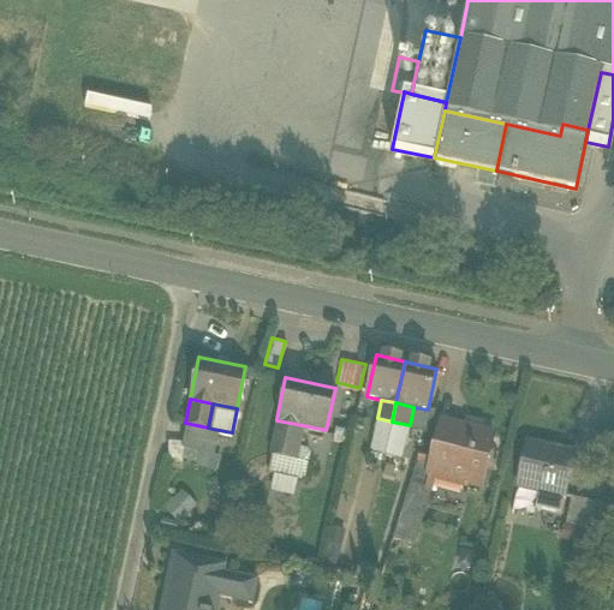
[(428,410),(413,407),(410,425),(424,429),(430,411),(428,410)]
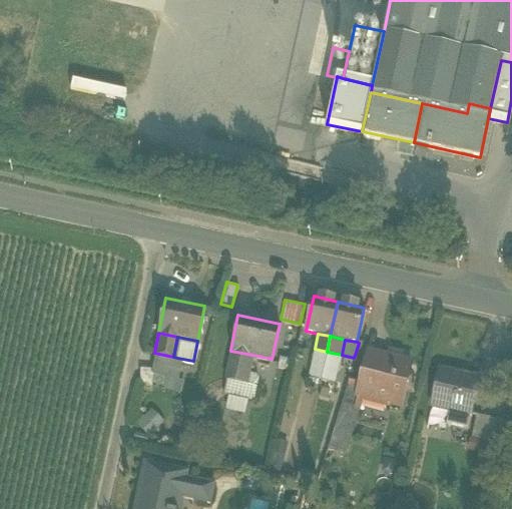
[(321,374),(327,352),(315,349),(310,372),(321,374)]
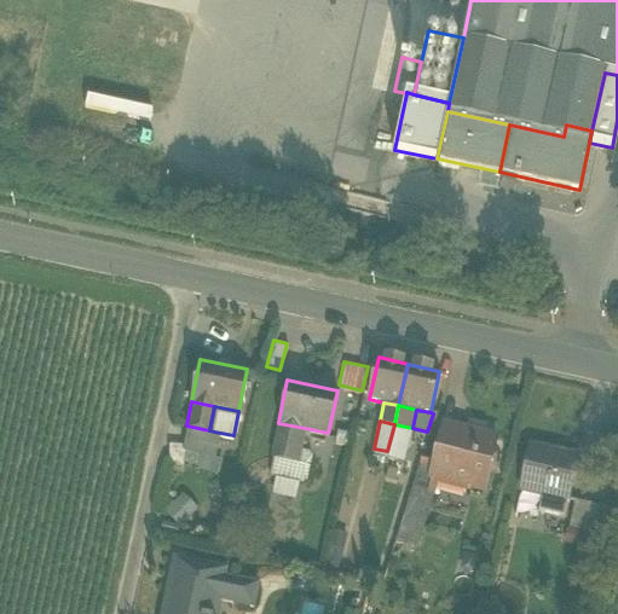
[(431,475),(467,485),(469,475),(483,479),(494,433),(444,421),(437,452),(434,458),(431,475)]
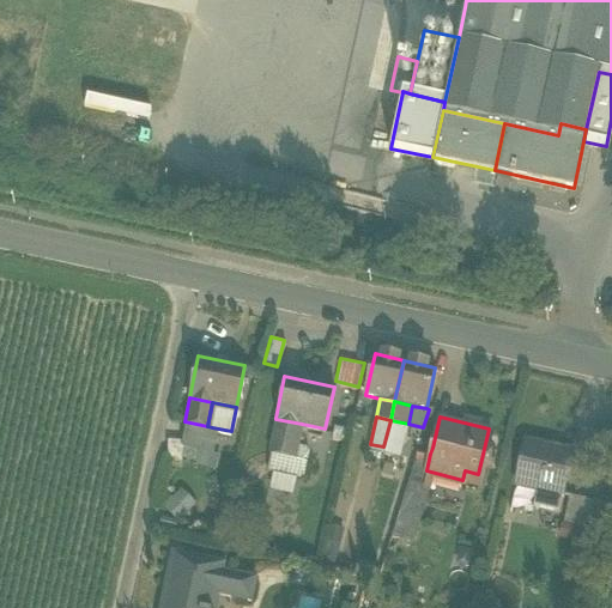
[(268,451),(270,451),(294,457),(297,444),(302,424),(276,419),(268,451)]
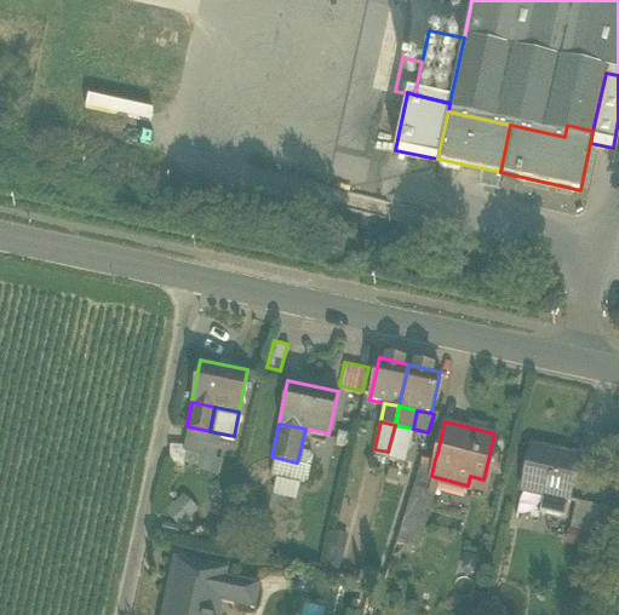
[(407,457),(413,429),(395,425),(388,452),(407,457)]
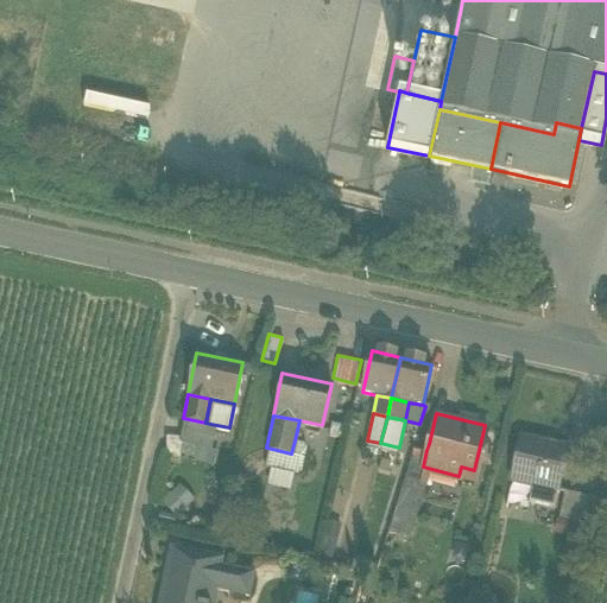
[(178,440),(206,445),(210,424),(206,423),(183,418),(178,440)]
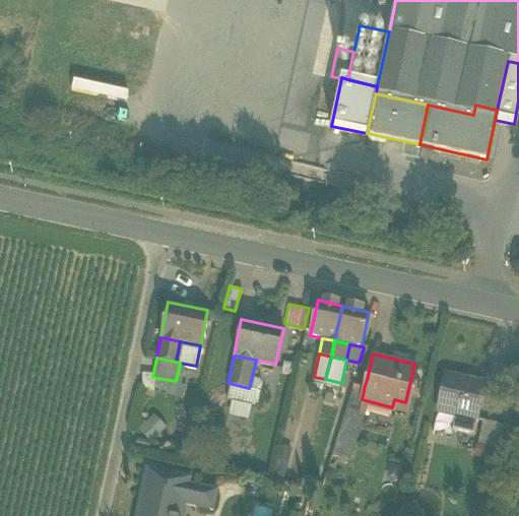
[(436,409),(451,412),(475,417),(483,381),(444,372),(436,409)]
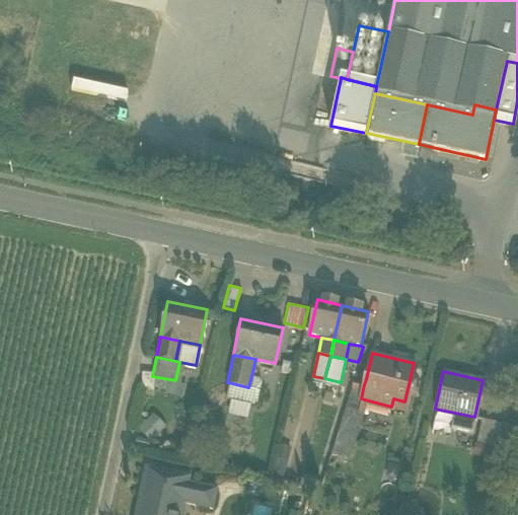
[(259,377),(251,376),(248,387),(228,382),(225,396),(252,402),(256,400),(261,381),(259,377)]
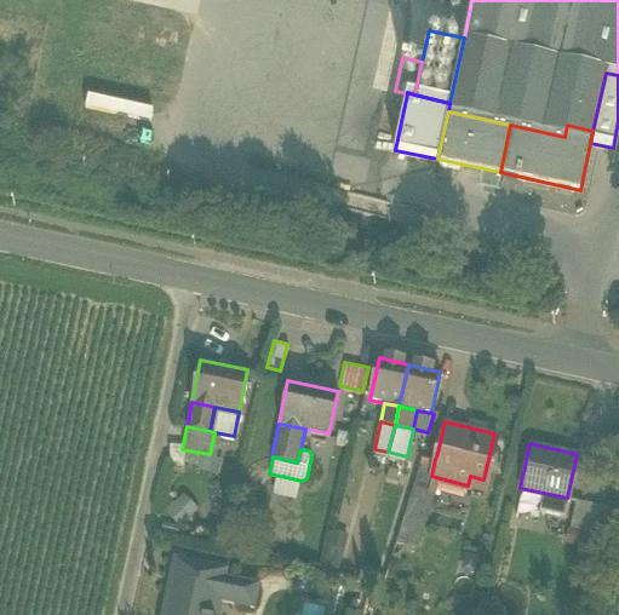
[(423,449),(422,457),(435,459),(437,453),(423,449)]
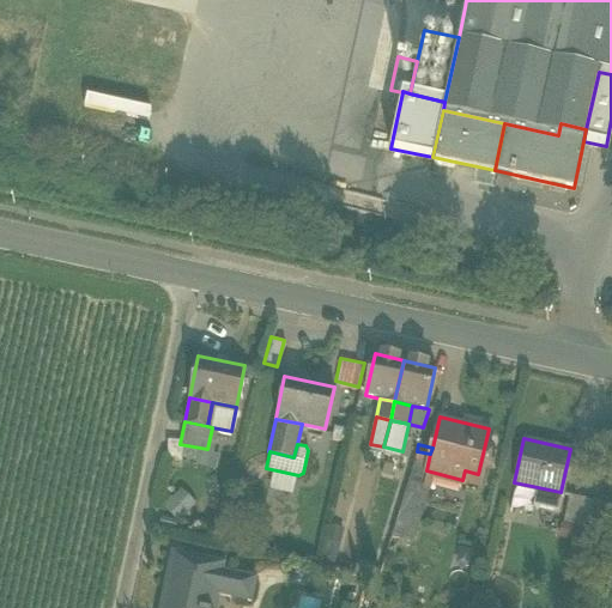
[(426,470),(430,454),(417,451),(410,478),(424,481),(426,470)]
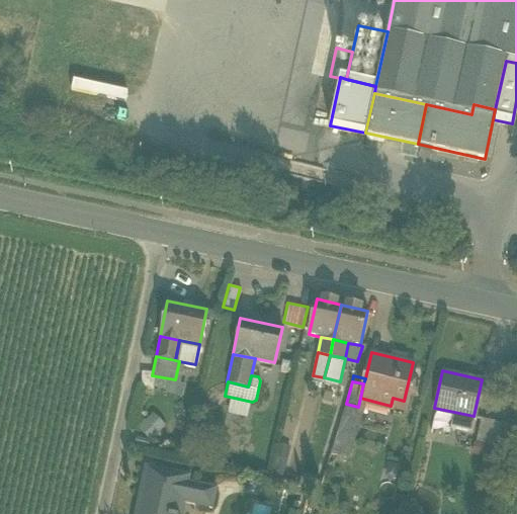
[(150,437),(165,423),(154,411),(139,425),(150,437)]
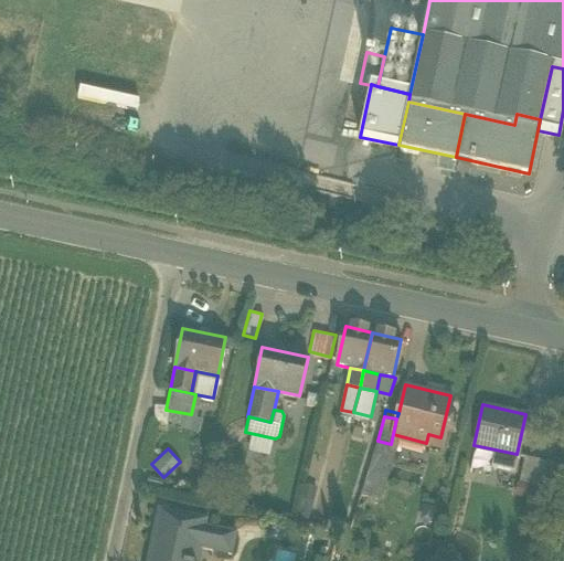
[(513,468),(517,454),(490,448),(488,463),(513,468)]
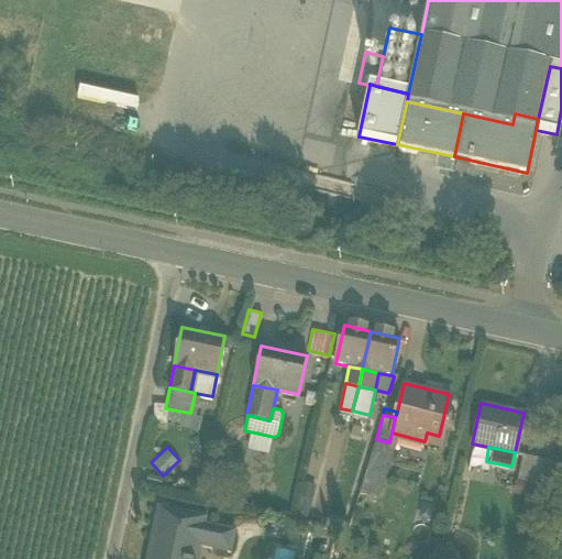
[(513,480),(529,483),(535,457),(519,453),(513,480)]
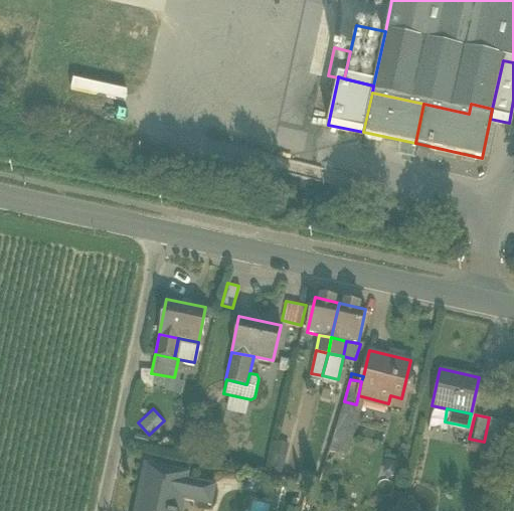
[(482,448),(484,442),(469,439),(468,445),(482,448)]
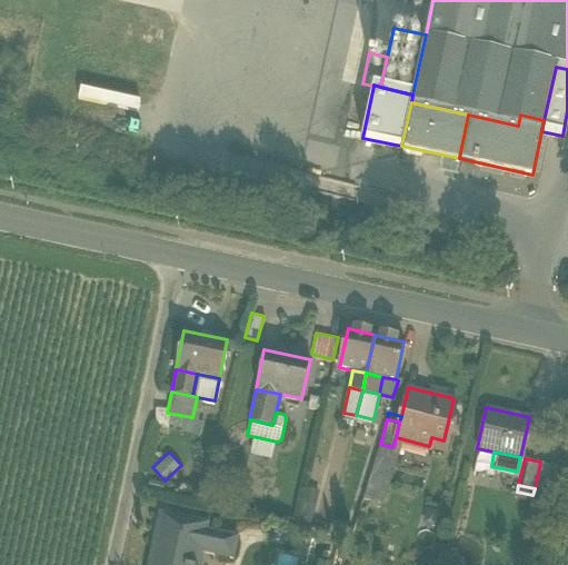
[(300,516),(309,518),(317,488),(308,486),(300,516)]
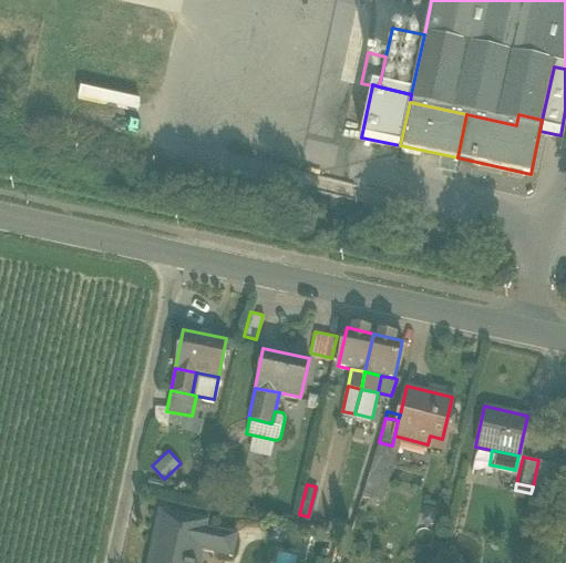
[(232,555),(235,533),(205,526),(206,521),(164,512),(158,540),(154,539),(148,562),(189,562),(195,548),(232,555)]
